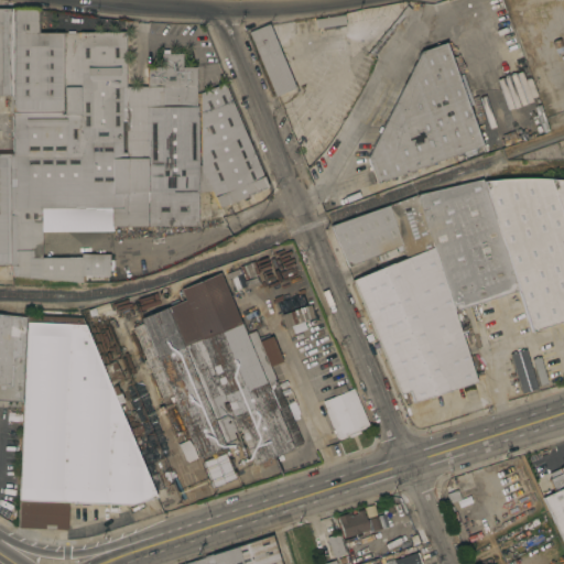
[(401,12),(400,12),(407,4),(412,9),(405,17),(405,15),(393,30),(394,30),(373,55),(369,52),(401,12)]
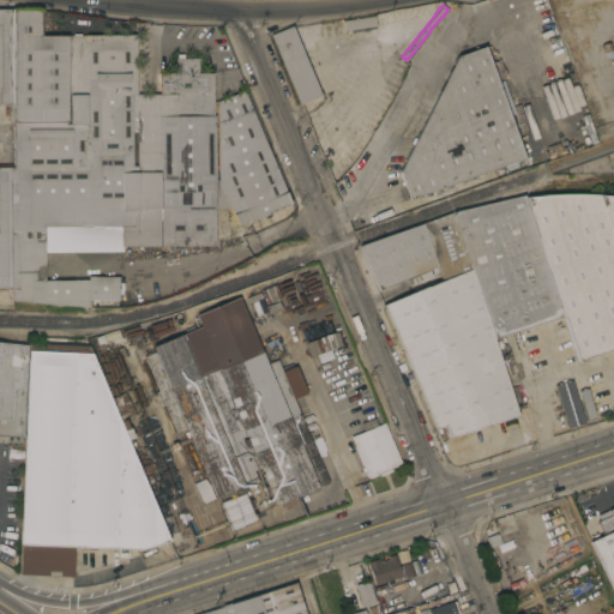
[(0,103),(0,8),(12,8),(11,103),(0,103)]
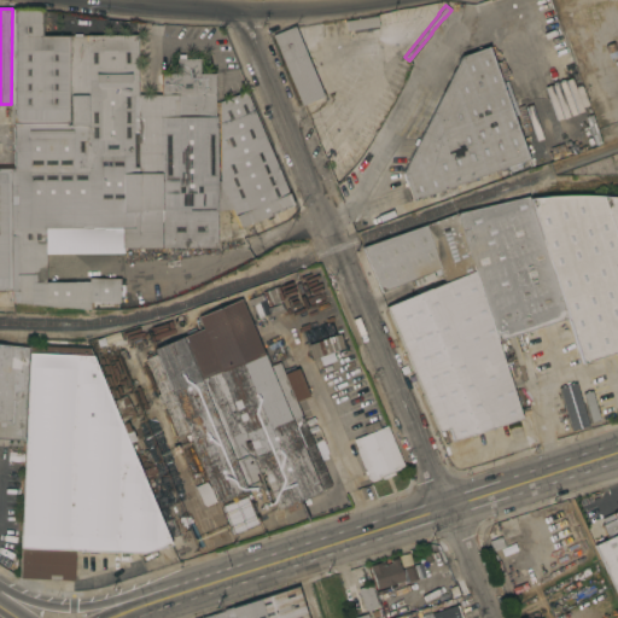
[(10,168),(13,168),(13,123),(12,123),(11,104),(12,9),(41,9),(41,35),(68,35),(138,35),(138,41),(138,94),(161,94),(162,73),(178,73),(178,58),(199,58),(199,73),(215,73),(215,101),(220,101),(245,91),(293,204),(239,227),(232,209),(217,209),(217,246),(122,246),(122,227),(45,227),(45,281),(89,281),(88,279),(118,278),(120,301),(89,302),(89,309),(12,302),(10,290),(10,168)]
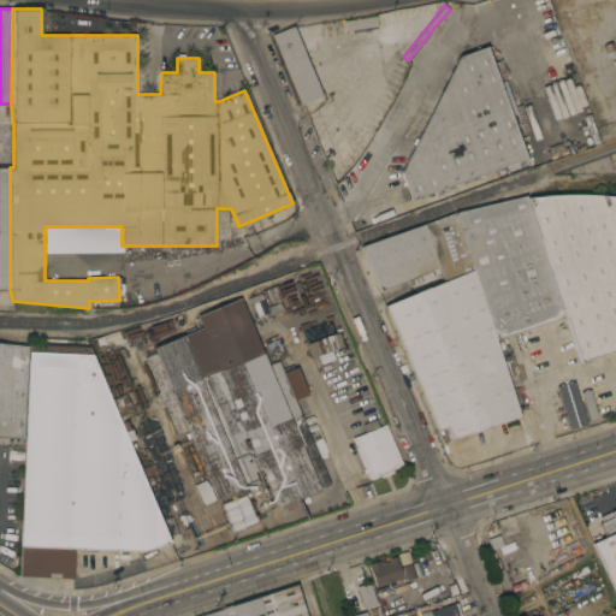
[(345,21),(375,16),(378,25),(368,27),(369,29),(366,30),(366,27),(347,30),(345,21)]
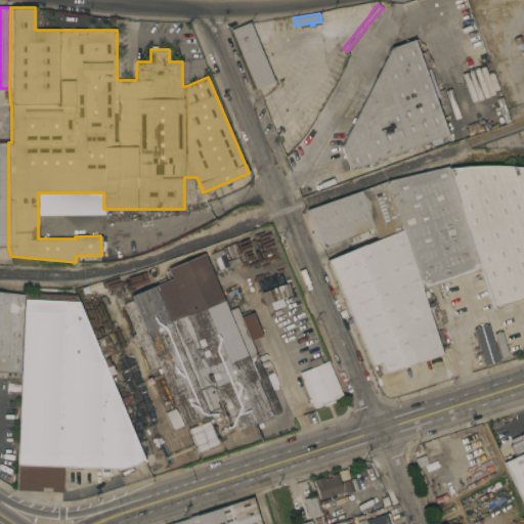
[(274,81),(255,89),(230,29),(250,22),(274,81)]
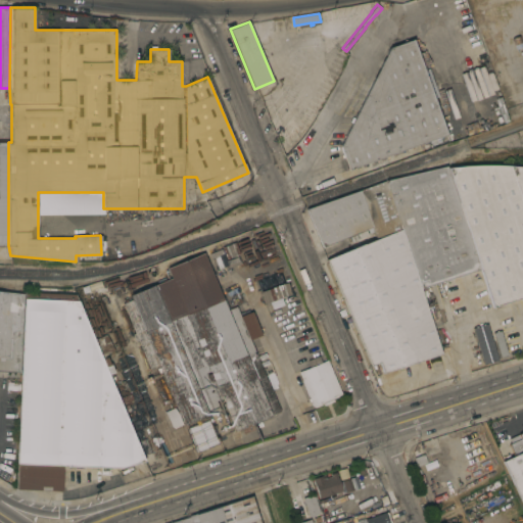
[(449,142),(423,151),(420,143),(348,170),(340,145),(351,123),(350,122),(352,116),(354,117),(389,47),(412,39),(423,68),(446,134),(449,142)]
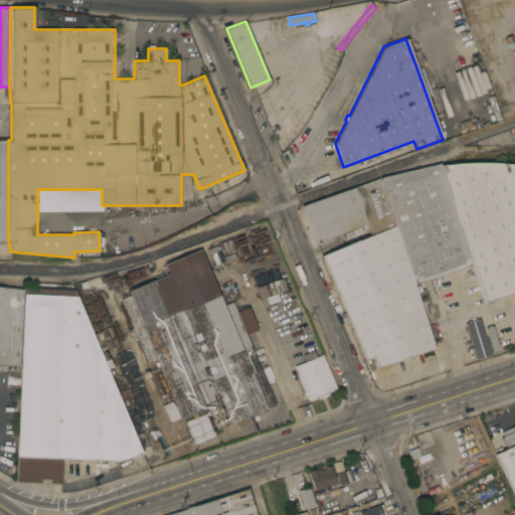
[(422,65),(426,76),(433,74),(452,128),(440,132),(416,67),(422,65)]
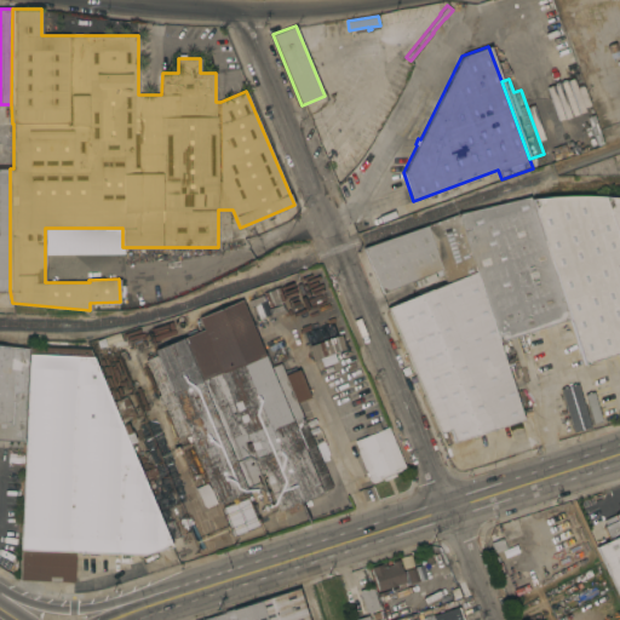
[(0,291),(0,168),(10,168),(10,291),(0,291)]
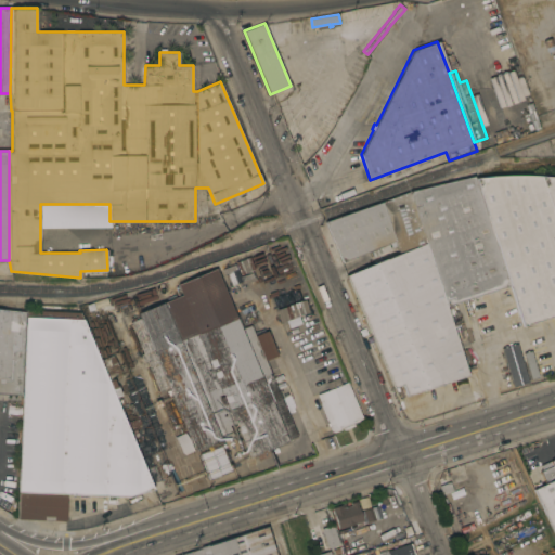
[(476,178),(494,176),(504,176),(518,175),(530,175),(546,176),(554,176),(554,315),(523,326),(510,286),(476,178)]
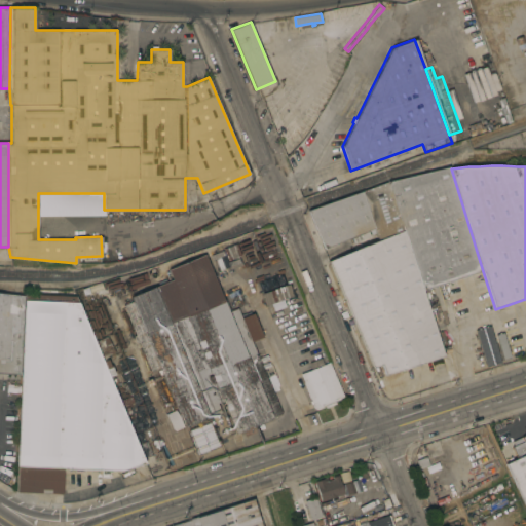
[(429,289),(439,317),(435,318),(434,316),(431,317),(388,181),(450,166),(451,168),(483,271),(429,289)]
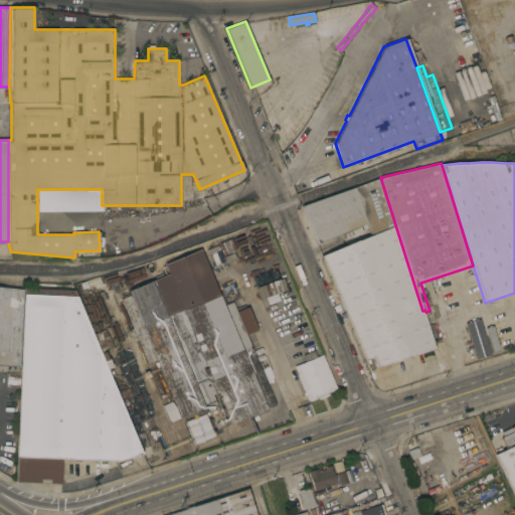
[(435,348),(377,367),(373,357),(365,360),(321,255),(358,239),(358,240),(370,235),(366,223),(318,243),(301,205),(355,187),(380,177),(422,311),(435,348)]
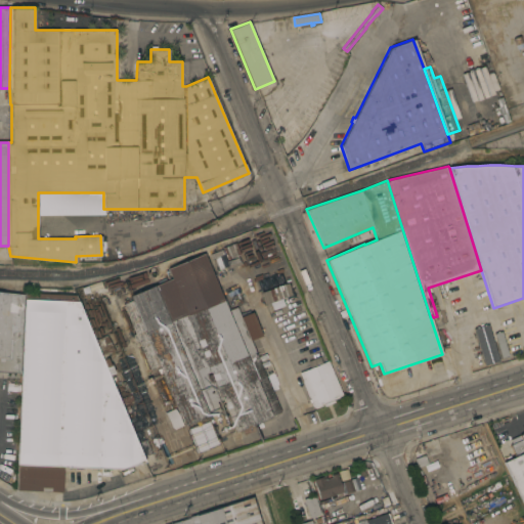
[(235,243),(243,261),(230,266),(228,259),(227,259),(222,247),(235,243)]
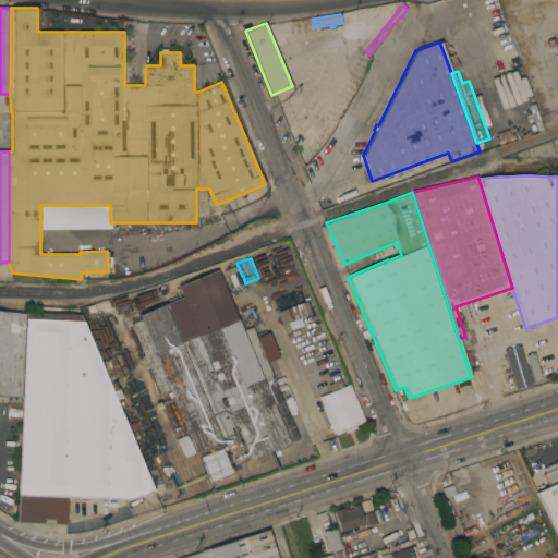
[(243,330),(253,326),(257,337),(268,331),(279,356),(267,362),(299,438),(290,443),(251,460),(237,425),(230,427),(234,437),(196,453),(137,315),(183,296),(179,286),(217,269),(243,330)]
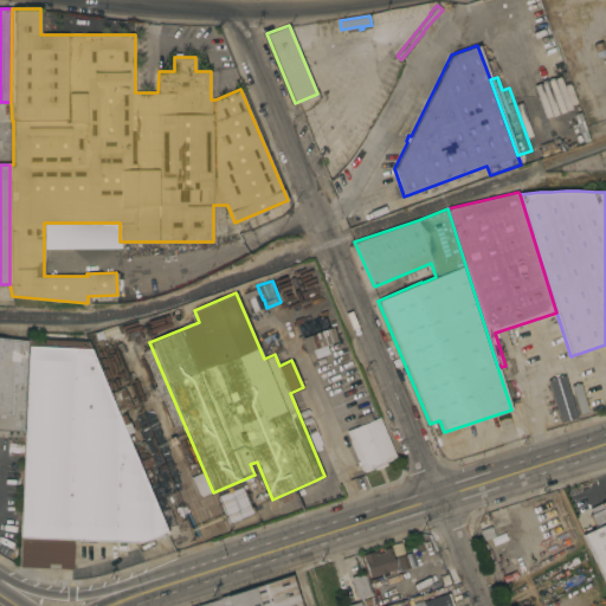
[(308,358),(303,345),(334,333),(339,346),(308,358)]
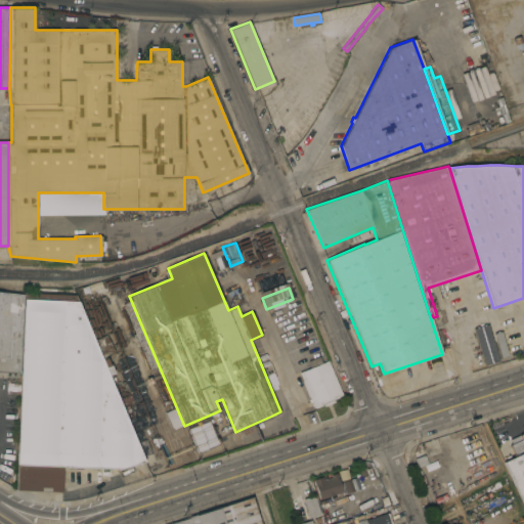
[(25,293),(76,295),(145,462),(122,469),(110,468),(110,475),(101,474),(101,468),(95,467),(95,470),(90,470),(90,467),(68,467),(68,469),(62,469),(62,491),(16,489),(25,293)]
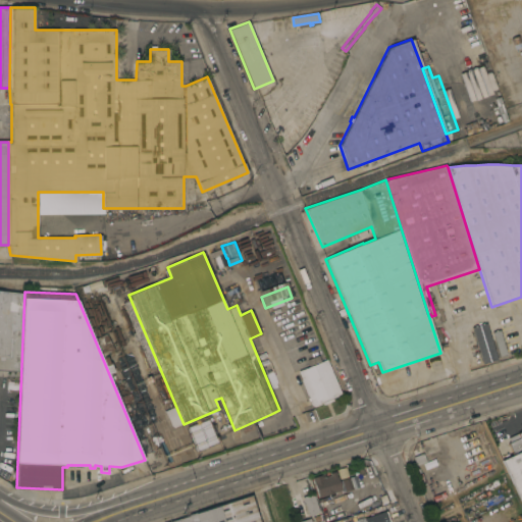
[(19,371),(0,370),(0,354),(7,354),(9,310),(21,310),(19,371)]
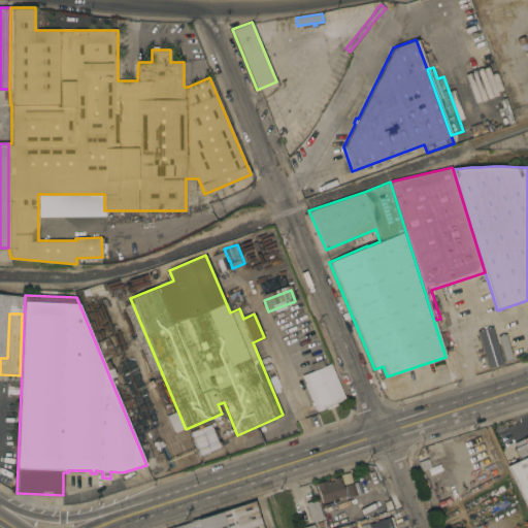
[(476,330),(486,368),(501,364),(491,327),(476,330)]
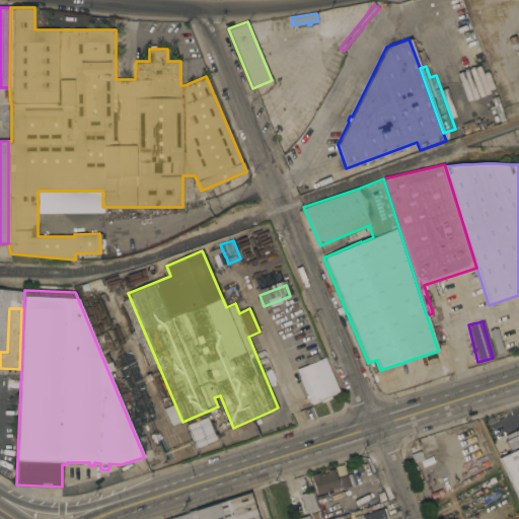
[(340,391),(330,395),(331,397),(321,401),(320,399),(311,403),(296,368),(308,364),(305,357),(316,353),(319,359),(325,357),(340,391)]
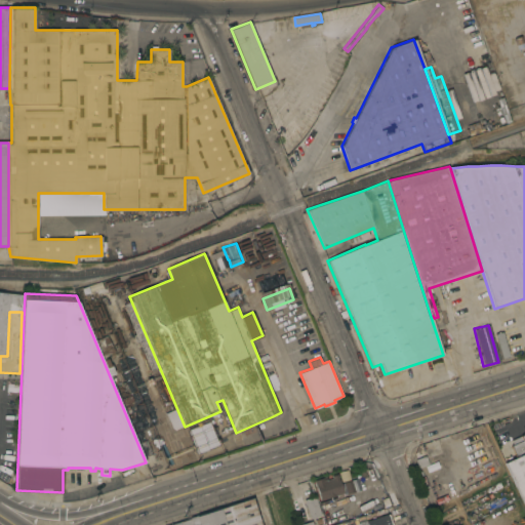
[(518,453),(501,458),(494,442),(488,421),(506,415),(518,453)]
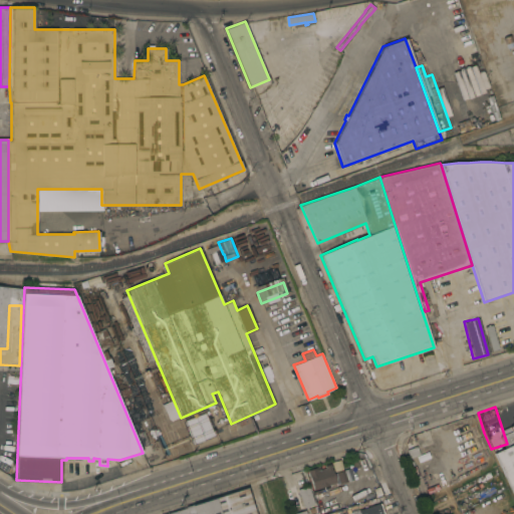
[(213,436),(204,414),(190,420),(199,442),(213,436)]
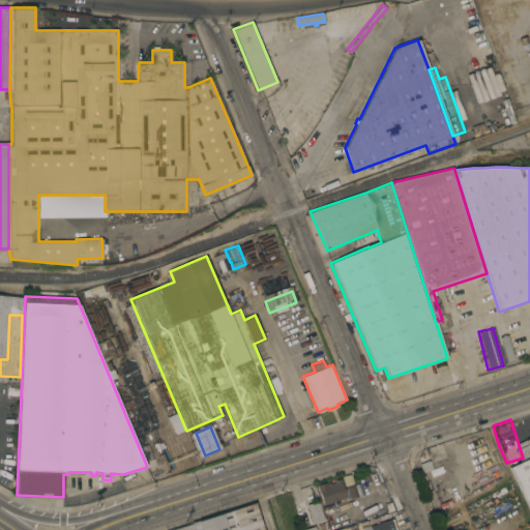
[(483,430),(490,427),(491,429),(501,451),(494,454),(494,453),(483,430)]
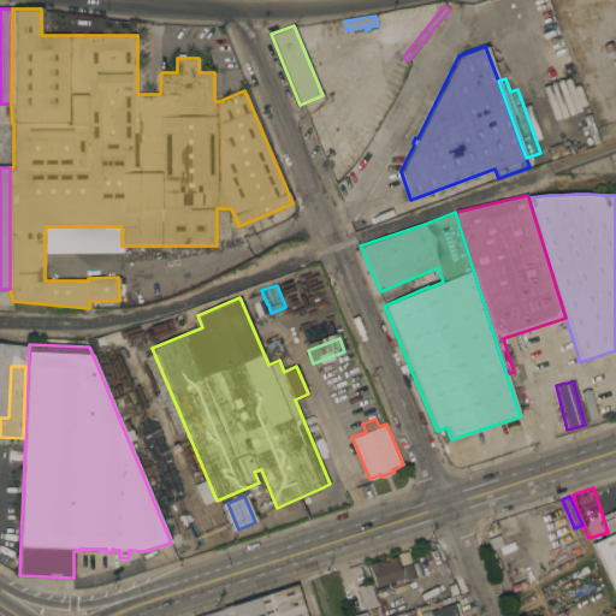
[(516,515),(521,528),(501,535),(503,544),(491,549),(487,539),(499,534),(495,523),(516,515)]
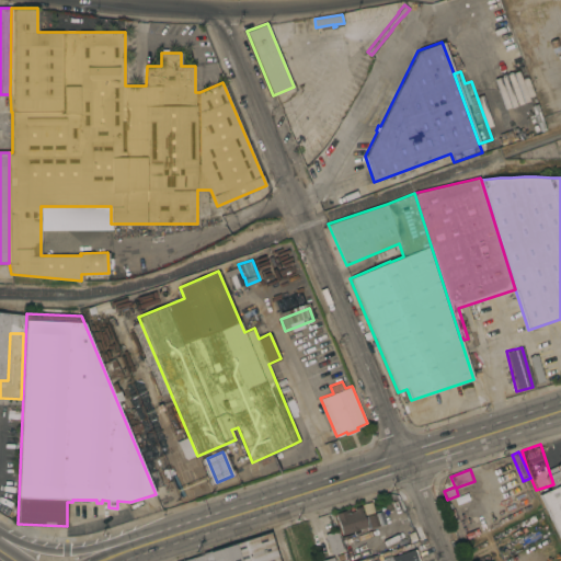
[(485,500),(488,500),(484,491),(493,487),(491,481),(517,472),(518,477),(506,481),(511,490),(512,489),(512,491),(525,485),(527,491),(514,495),(517,502),(519,501),(521,504),(519,505),(524,515),(522,515),(523,516),(522,516),(524,521),(510,527),(507,524),(499,526),(499,524),(496,525),(485,500)]
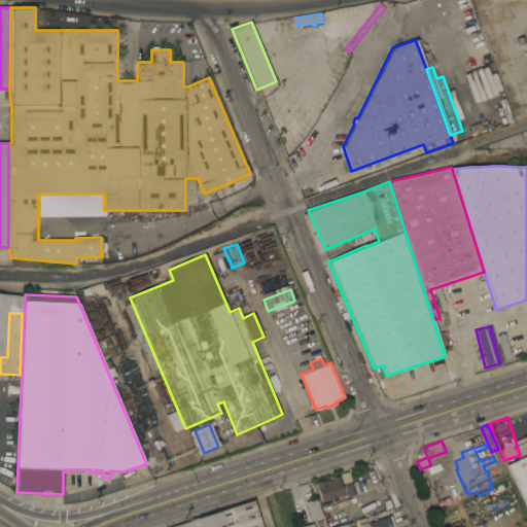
[(526,508),(506,464),(526,454),(526,508)]
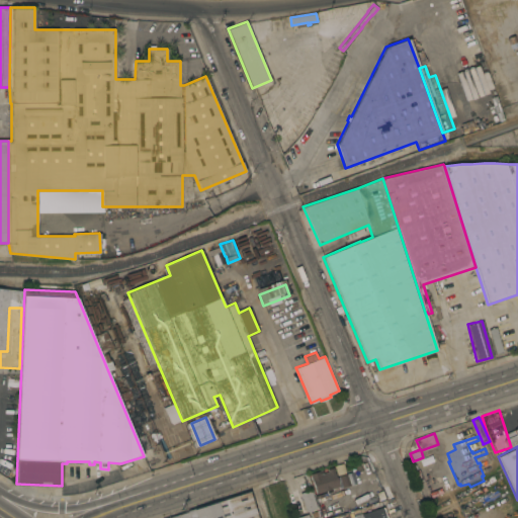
[(311,475),(309,476),(308,473),(322,469),(323,473),(328,471),(327,468),(333,467),(336,476),(337,475),(334,466),(343,463),(350,485),(332,491),(331,489),(324,491),(324,493),(317,495),(311,475)]
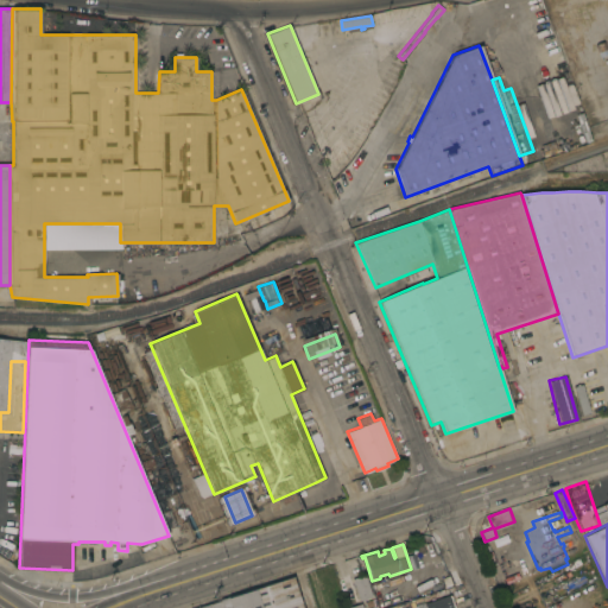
[(378,607),(369,582),(372,581),(380,578),(390,576),(411,569),(415,580),(430,575),(431,577),(450,571),(454,586),(438,590),(382,607),(378,607)]
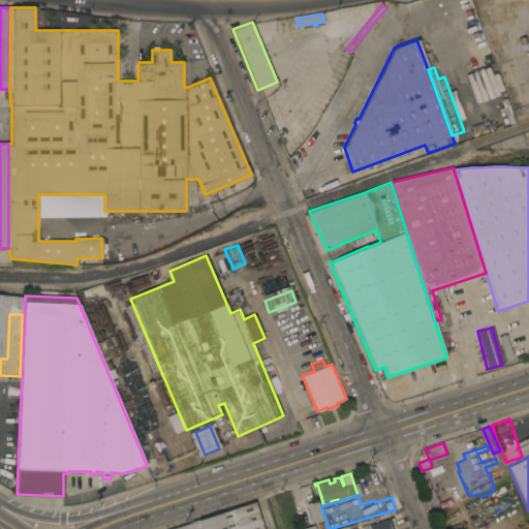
[(323,519),(312,523),(306,503),(317,500),(323,519)]
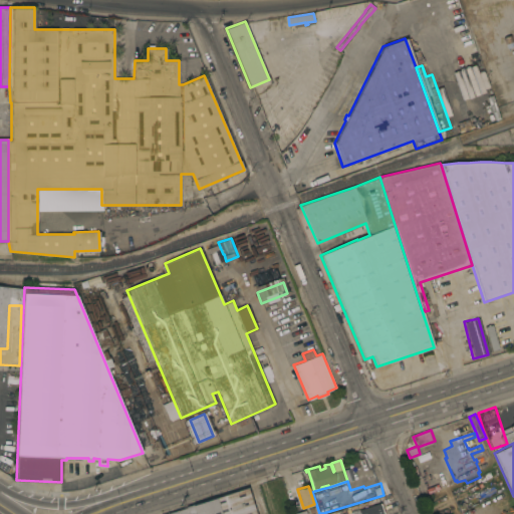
[(256,513),(165,513),(186,507),(186,506),(192,504),(192,506),(247,487),(256,513)]
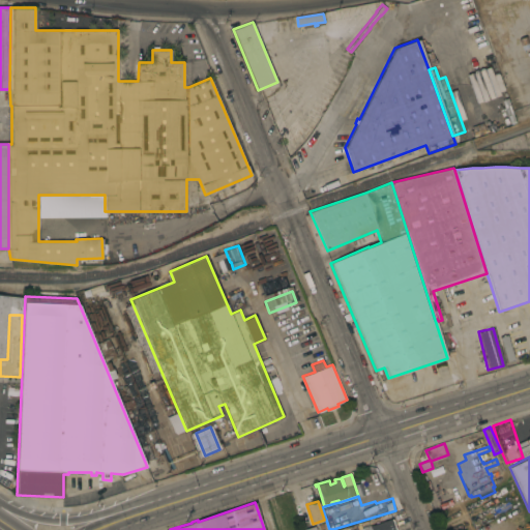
[(333,529),(382,514),(384,521),(392,519),(395,529),(333,529)]
